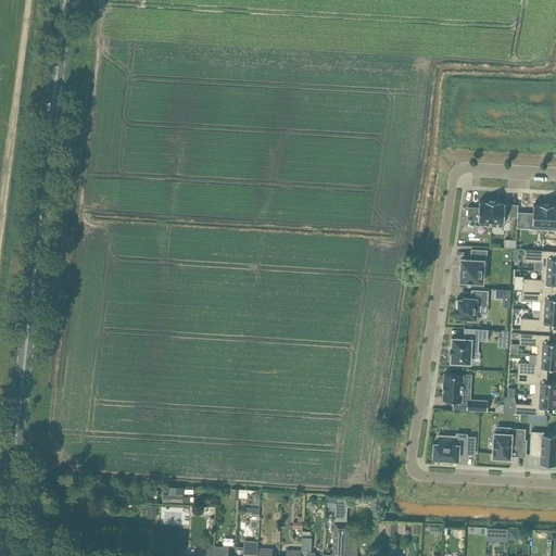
[(485,201),(479,200),(479,206),(468,206),(467,219),(469,219),(469,225),(491,226),(492,200),(485,200),(485,201)]
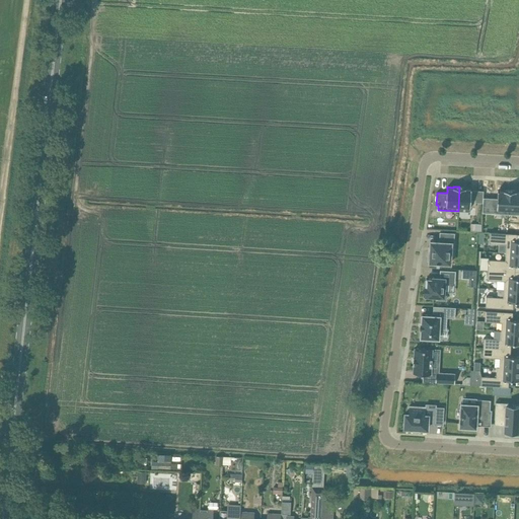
[(465,188),(459,187),(458,211),(470,212),(470,207),(475,207),(475,199),(470,199),(471,189),(465,188)]
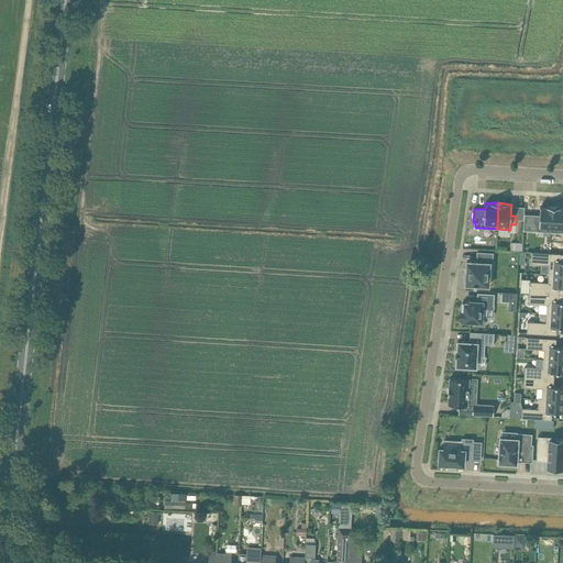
[(525,213),(523,230),(552,232),(553,206),(547,206),(547,207),(540,206),(540,214),(525,213)]
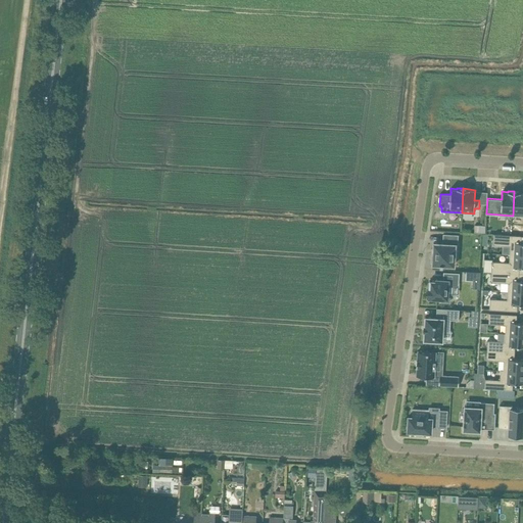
[(514,191),(513,216),(522,216),(522,192),(520,192),(514,191)]
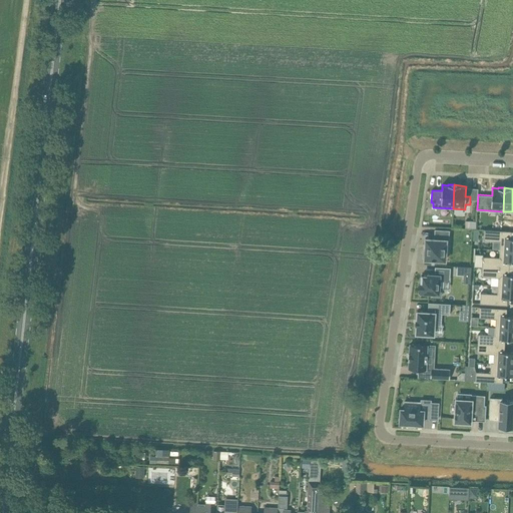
[(446,251),(448,251),(449,229),(435,229),(434,238),(425,237),(425,243),(425,250),(423,250),(423,258),(425,258),(424,259),(430,259),(430,260),(433,260),(445,260),(446,251)]
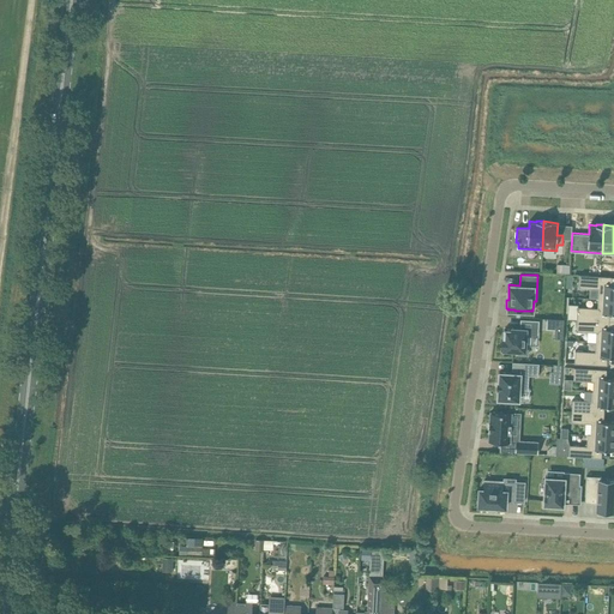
[(579,275),(579,288),(599,289),(599,299),(613,299),(613,284),(612,284),(612,277),(579,275)]
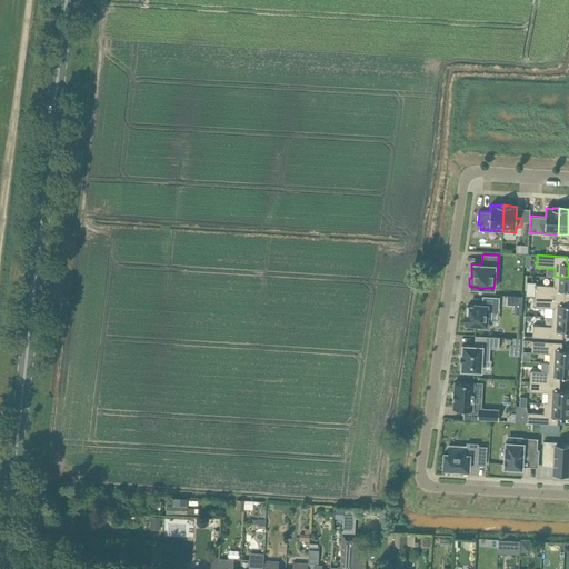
[(536,285),(535,296),(565,297),(565,292),(565,290),(568,290),(568,277),(555,277),(553,286),(536,285)]
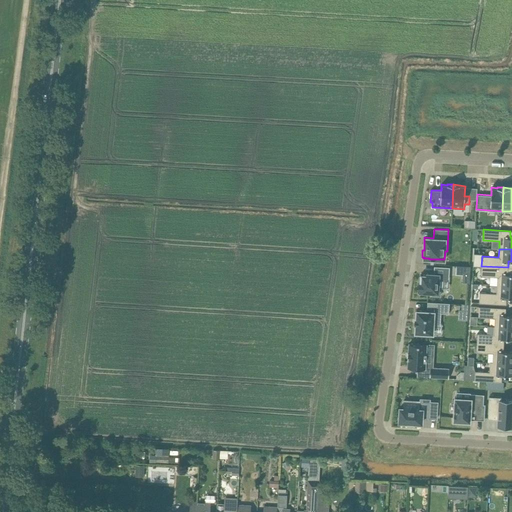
[(470,266),(456,265),(456,274),(465,274),(467,275),(468,273),(470,273),(470,266)]
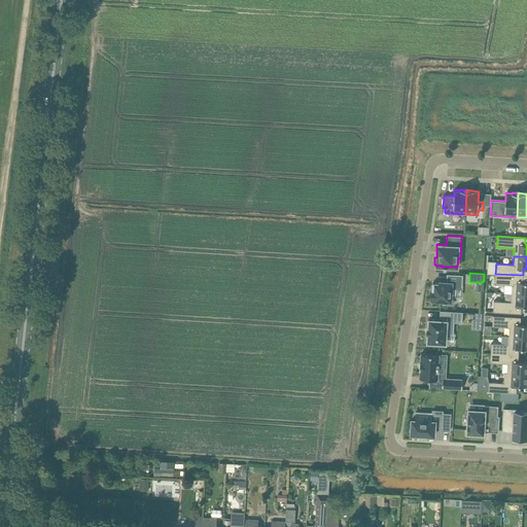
[(431,288),(431,299),(432,299),(432,300),(445,301),(445,304),(453,305),(454,295),(451,295),(452,287),(457,287),(457,286),(462,287),(462,275),(447,274),(447,281),(440,281),(440,283),(433,282),(432,288),(431,288)]
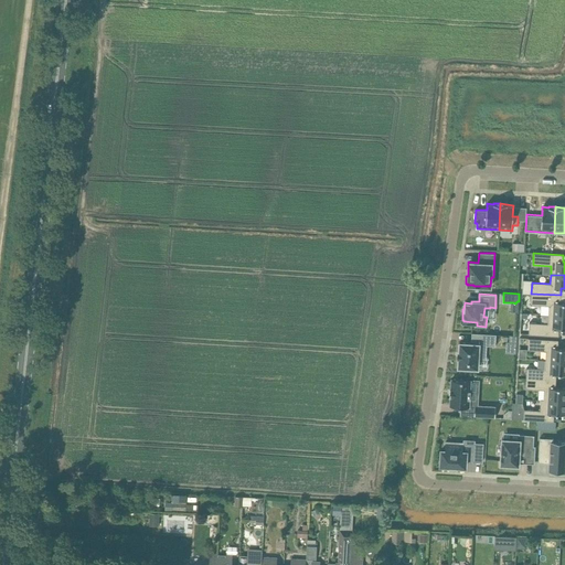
[(531,296),(531,305),(548,306),(548,315),(564,315),(564,302),(561,302),(561,295),(531,294),(531,296)]
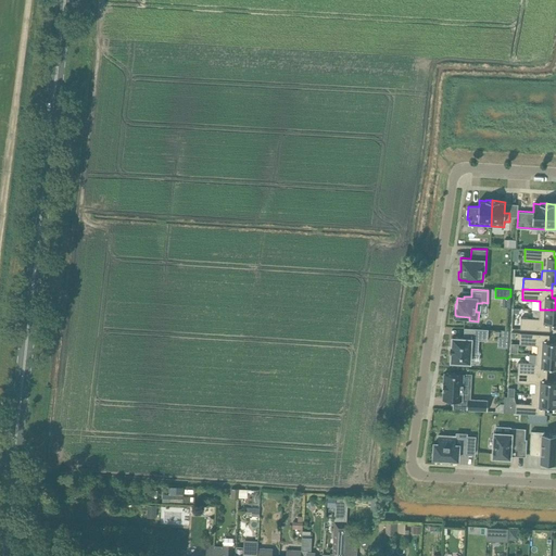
[(521,317),(520,329),(550,330),(550,323),(555,323),(555,310),(540,310),(539,318),(521,317)]
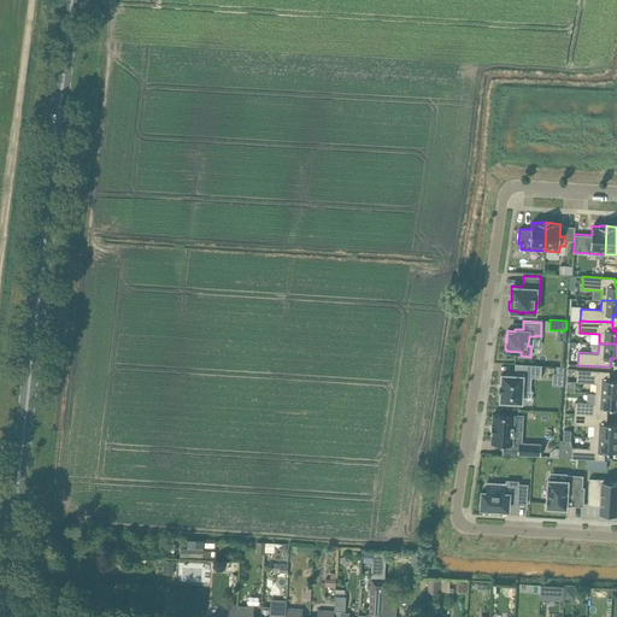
[(500,392),(500,401),(522,403),(522,391),(530,392),(530,380),(528,380),(528,377),(541,378),(541,365),(515,364),(515,372),(516,372),(515,375),(501,375),(501,385),(500,385),(500,392)]
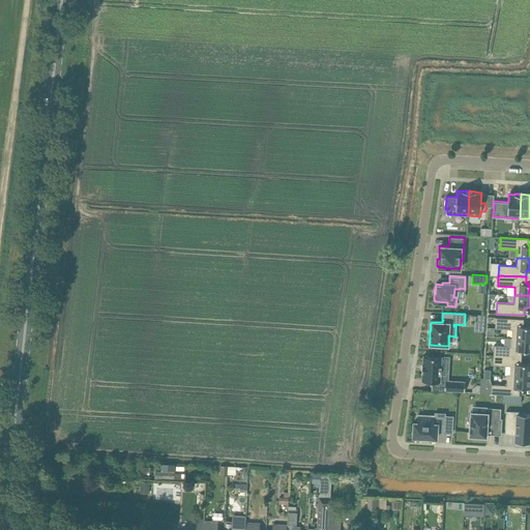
[(496,317),(495,328),(512,329),(511,337),(529,339),(529,326),(523,326),(524,319),(496,317)]
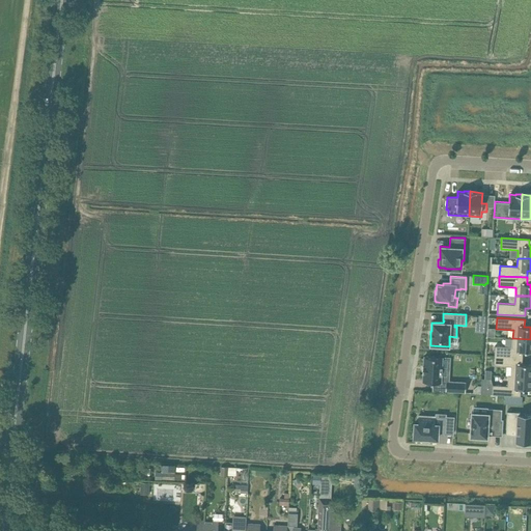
[(495,356),(523,358),(523,354),(523,351),(530,351),(530,339),(512,338),(512,346),(495,345),(495,356)]
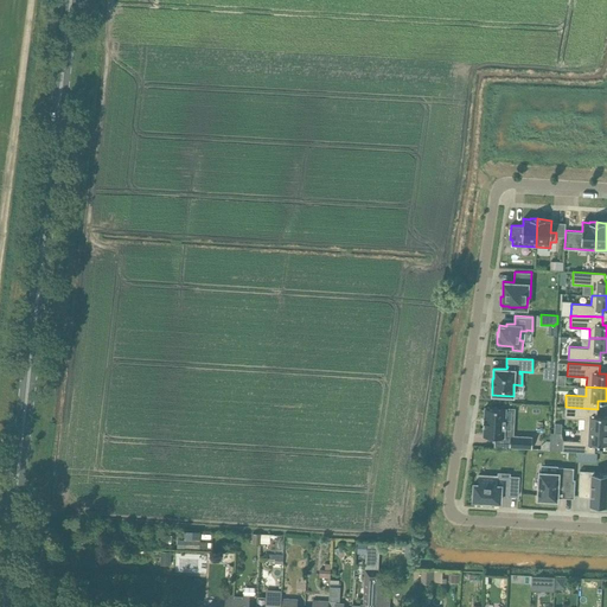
[(484,417),(483,426),(484,426),(484,428),(484,435),(504,436),(504,435),(505,409),(506,409),(506,408),(485,407),(485,408),(485,417),(484,417)]
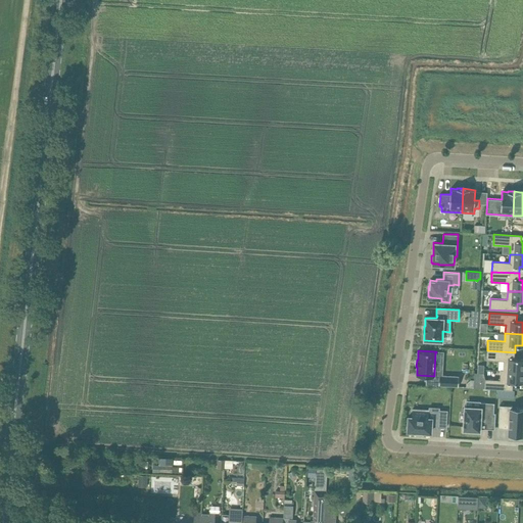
[(487,350),(486,360),(504,361),(503,368),(503,370),(501,370),(522,371),(522,359),(514,359),(514,357),(515,352),(487,350)]
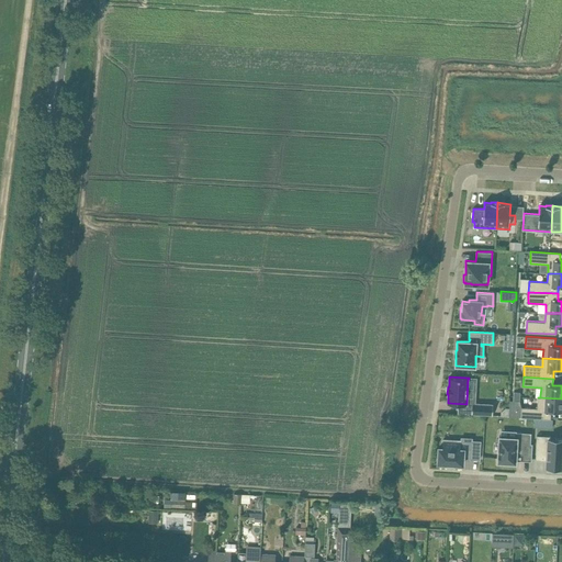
[(521,407),(521,417),(537,418),(544,418),(550,419),(551,412),(561,412),(561,398),(538,397),(537,408),(521,407)]
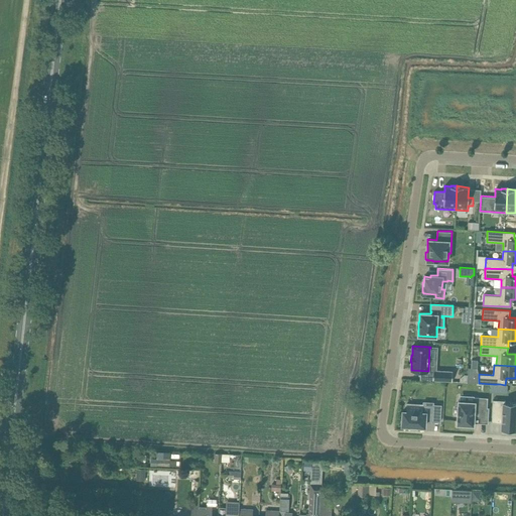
[(452,381),(453,371),(452,371),(434,370),(433,370),(433,380),(452,381)]
